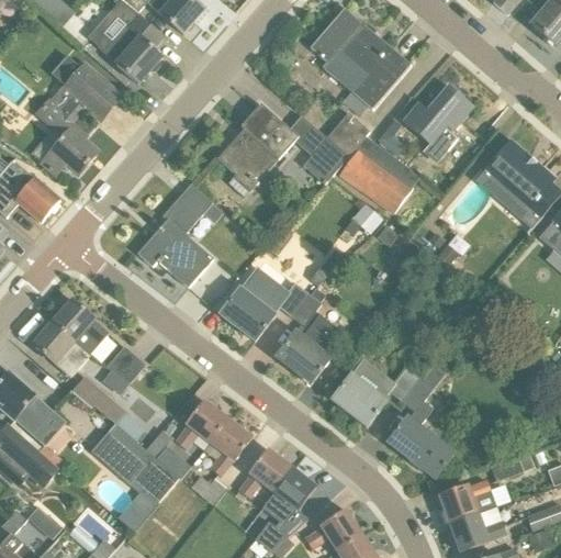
[(62,25),(74,12),(60,0),(33,0),(62,25)]
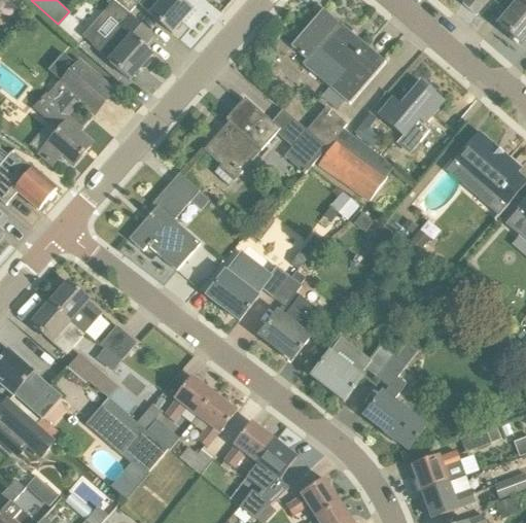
[(137,1),(136,0),(116,0),(129,11),(137,1)]
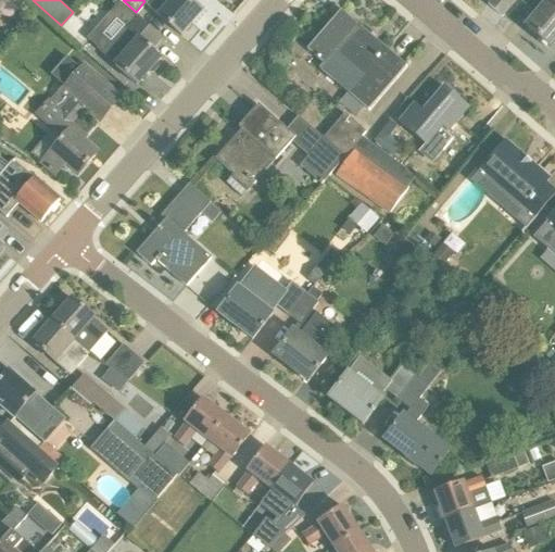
[(202,8),(193,0),(147,0),(146,1),(180,32),(202,8)]
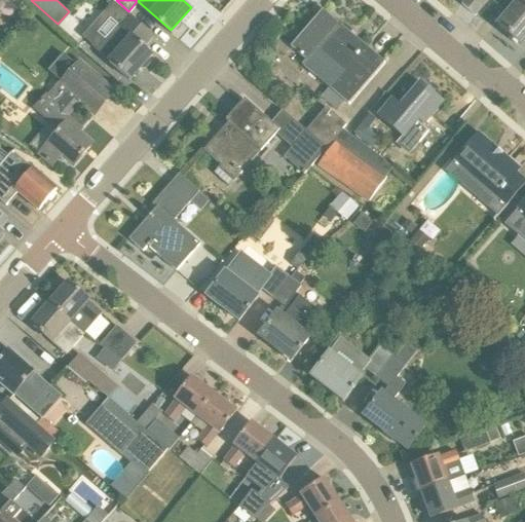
[(461,0),(475,12),(485,0),(461,0)]
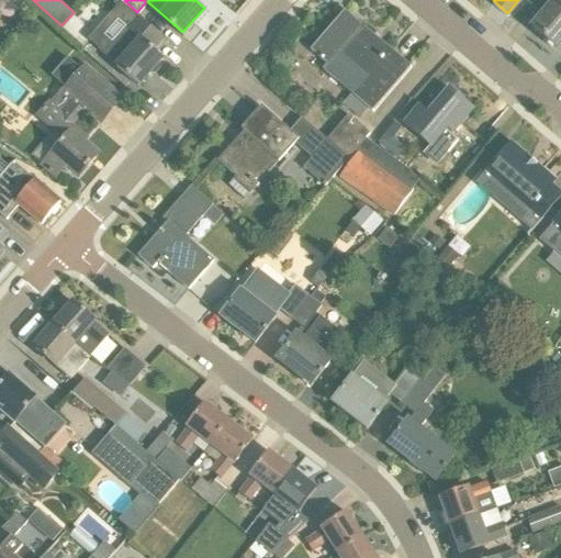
[(551,0),(531,23),(545,34),(542,36),(551,43),(552,41),(556,44),(560,37),(560,0),(551,0)]
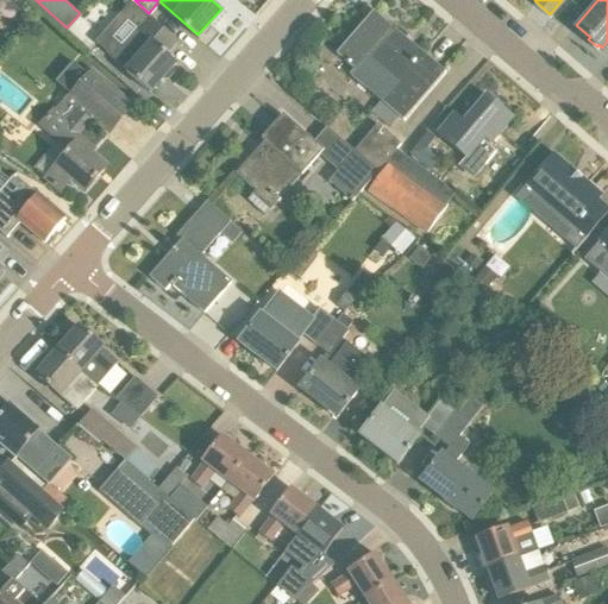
[(384,35),(393,26),(394,25),(374,7),(336,50),(356,68),(367,55),(396,82),(382,99),(400,114),(442,67),(422,50),(414,58),(413,57),(412,58),(384,35)]
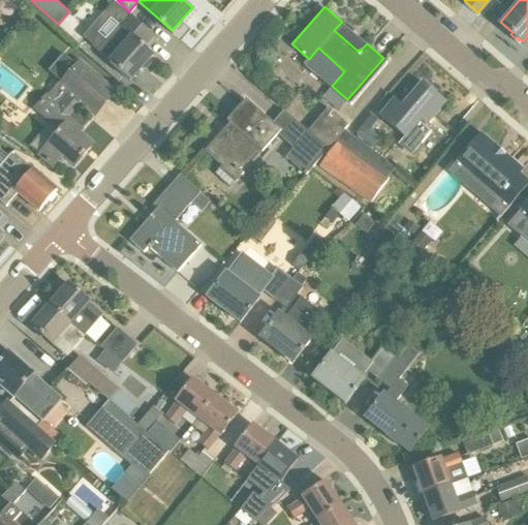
[(145,44),(154,34),(129,12),(106,38),(91,24),(82,34),(93,43),(92,44),(130,78),(140,67),(145,67),(150,61),(149,56),(153,52),(145,44)]
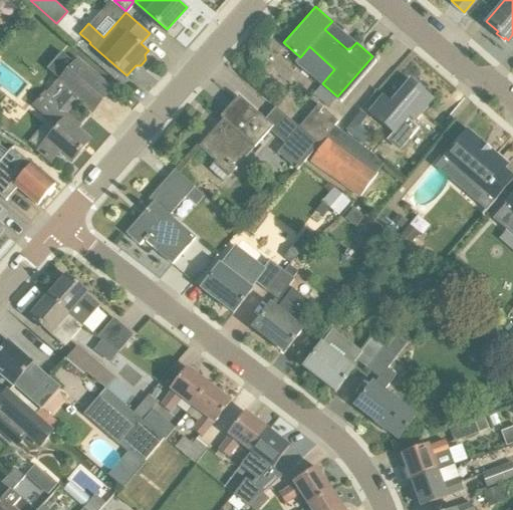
[(109,87),(94,74),(64,48),(47,68),(92,107),(109,87)]
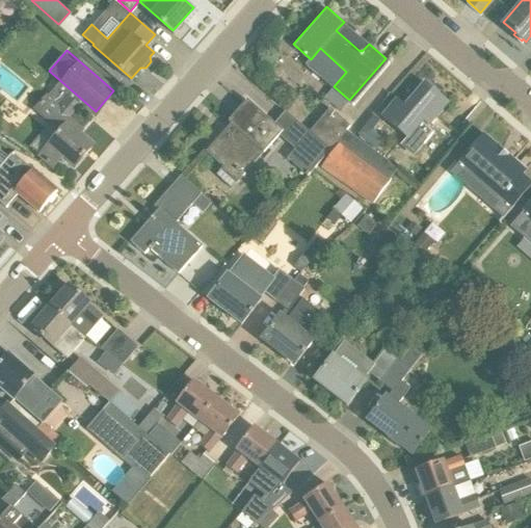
[(428,122),(447,100),(425,80),(405,104),(397,97),(382,113),(416,142),(431,125),(428,122)]
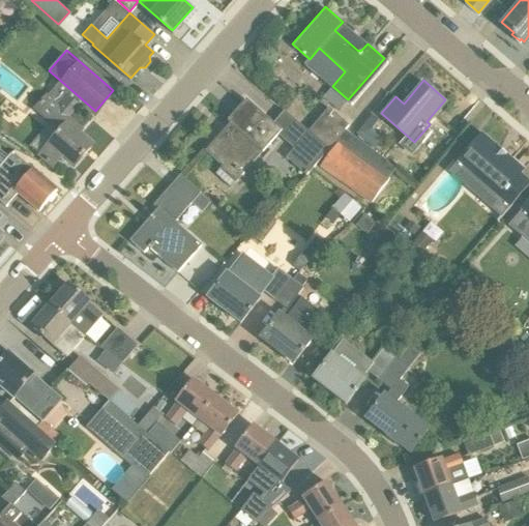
[(74,164),(92,143),(78,132),(89,119),(78,109),(81,106),(66,92),(64,93),(54,85),(48,93),(46,91),(32,108),(48,121),(29,144),(24,150),(38,158),(41,154),(53,164),(62,153),(74,164)]
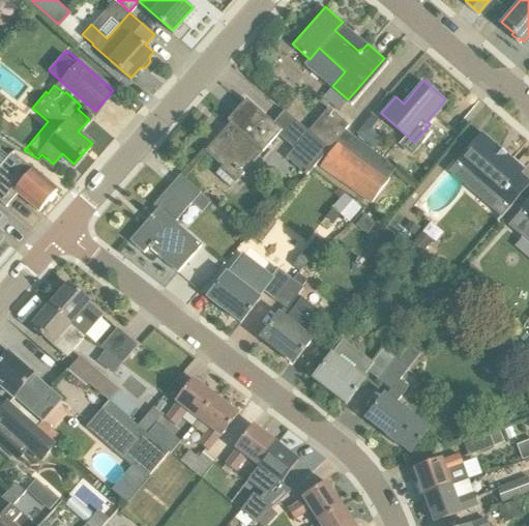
[(328,146),(307,128),(307,129),(284,108),(272,121),(246,98),(243,101),(243,100),(242,101),(227,119),(230,122),(207,148),(206,147),(205,148),(223,164),(215,172),(230,184),(233,180),(235,181),(277,133),(294,146),(285,156),(304,172),(328,146)]
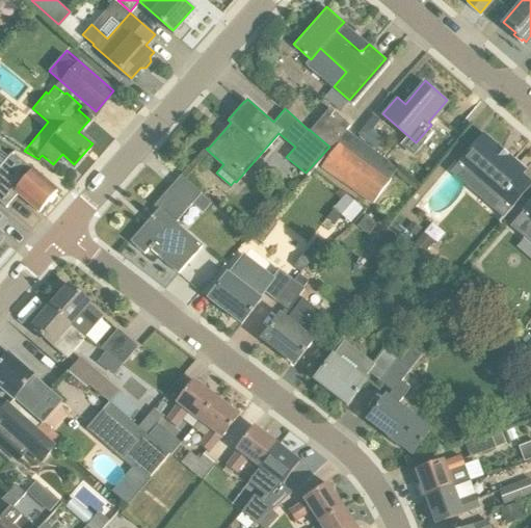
[(329,147),(333,143),(342,132),(350,123),(329,106),(309,129),(329,147)]
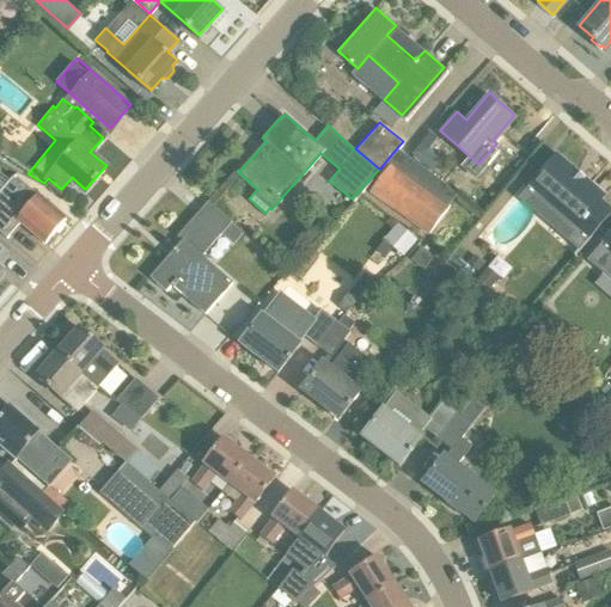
[(410,151),(427,165),(437,154),(428,147),(431,145),(422,138),(410,151)]
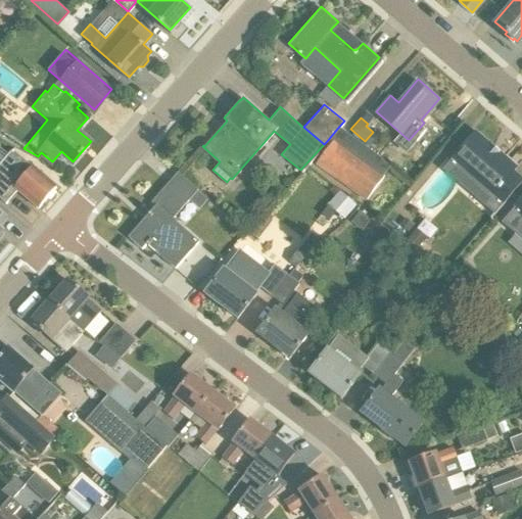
[(516,163),(490,142),(475,129),(445,164),(468,184),(465,188),(484,205),(481,208),(490,216),(521,179),(521,176),(513,168),(516,163)]
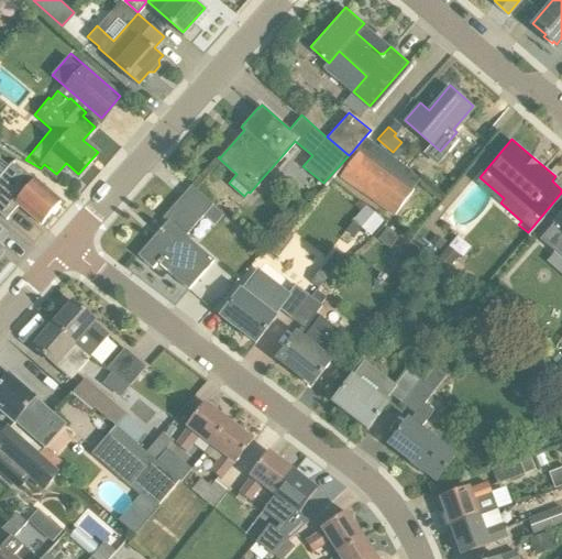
[(411,187),(359,149),(354,154),(340,175),(394,214),(412,188),(411,187)]
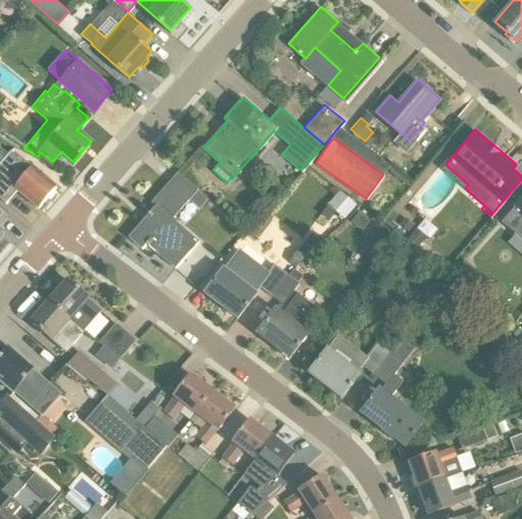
[(38,205),(56,184),(33,163),(32,164),(11,148),(0,161),(0,196),(6,202),(17,188),(38,205)]
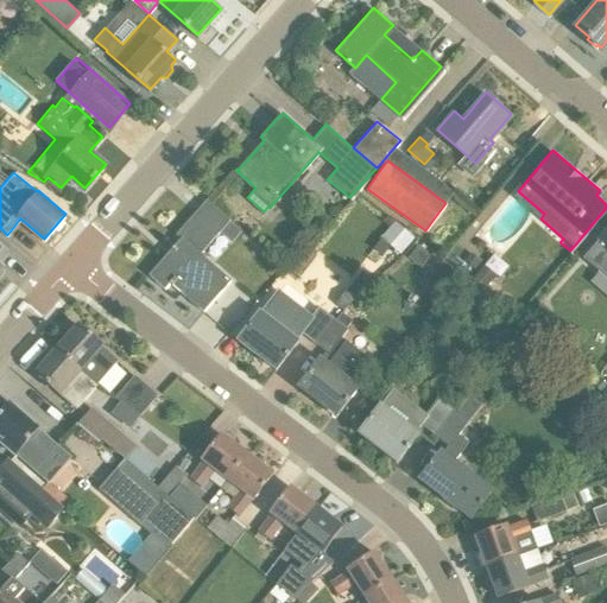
[(231,217),(208,198),(206,196),(176,232),(181,236),(174,243),(171,247),(149,273),(165,287),(170,281),(172,281),(204,309),(229,279),(200,253),(231,217)]
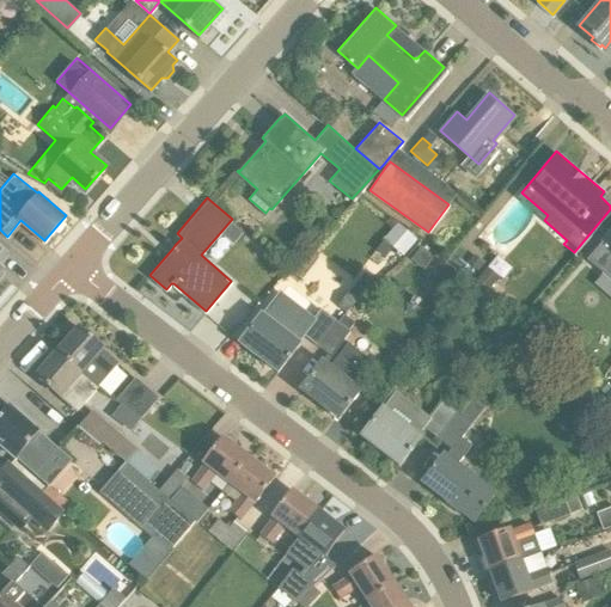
[(417,235),(398,218),(384,234),(403,251),(417,235)]
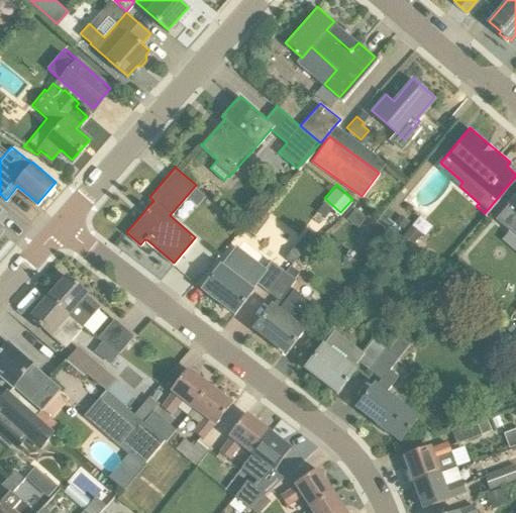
[(515,192),(507,202),(515,210),(515,192)]
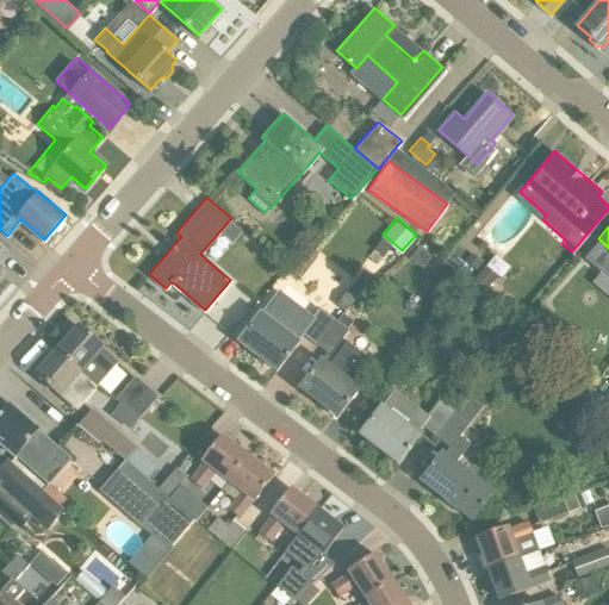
[(433,253),(420,243),(410,256),(423,266),(433,253)]
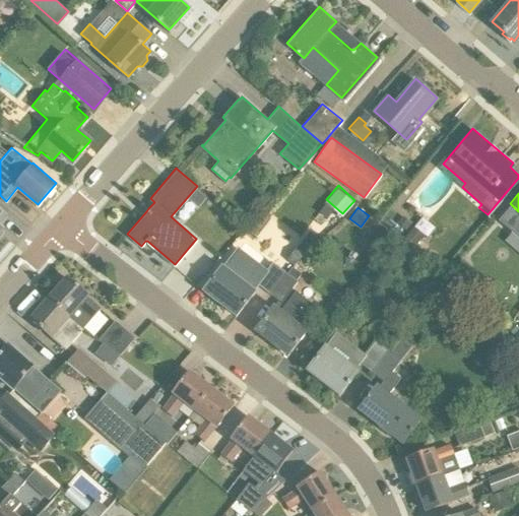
[(401,212),(395,219),(404,228),(410,219),(401,212)]
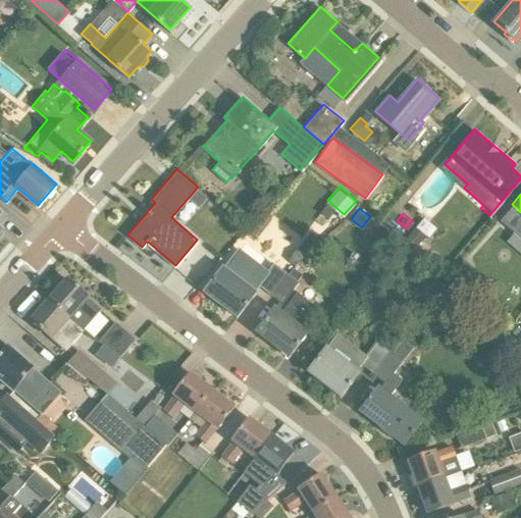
[(416,246),(424,236),(414,227),(406,238),(416,246)]
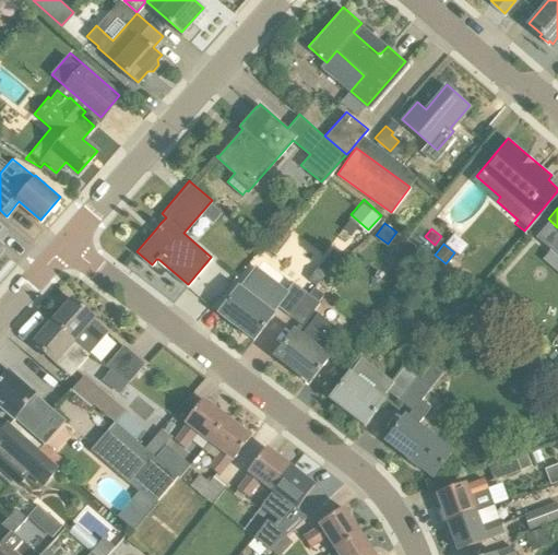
[(316,284),(328,271),(319,263),(308,276),(315,283),(316,284)]
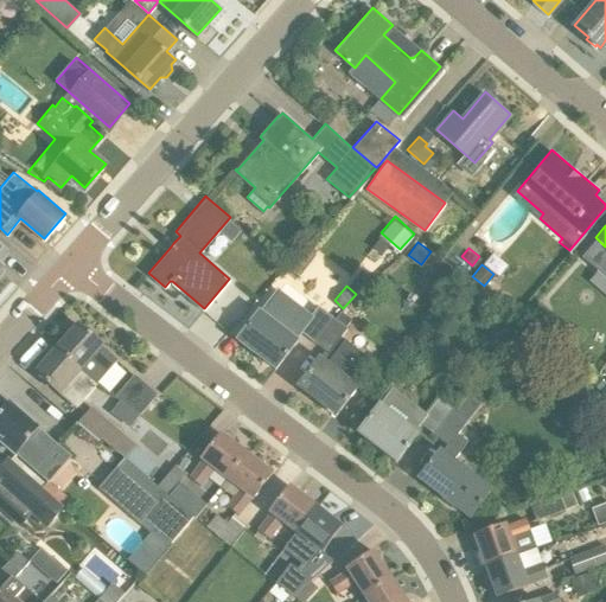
[(543,321),(552,311),(541,301),(533,311),(543,321)]
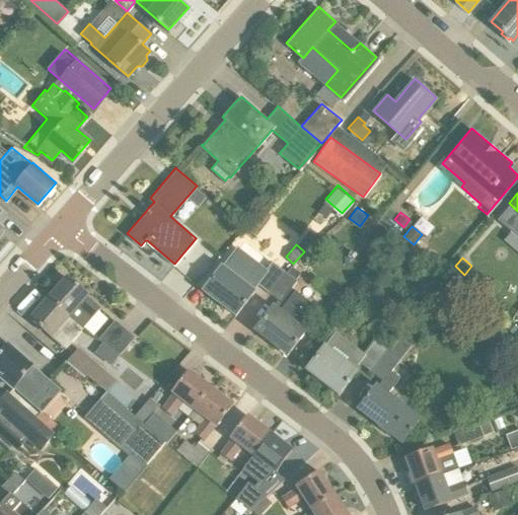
[(268,291),(285,270),(272,261),(263,274),(251,266),(241,280),(222,265),(203,289),(217,299),(219,297),(236,310),(234,312),(235,313),(255,290),(252,288),(256,283),(268,291)]
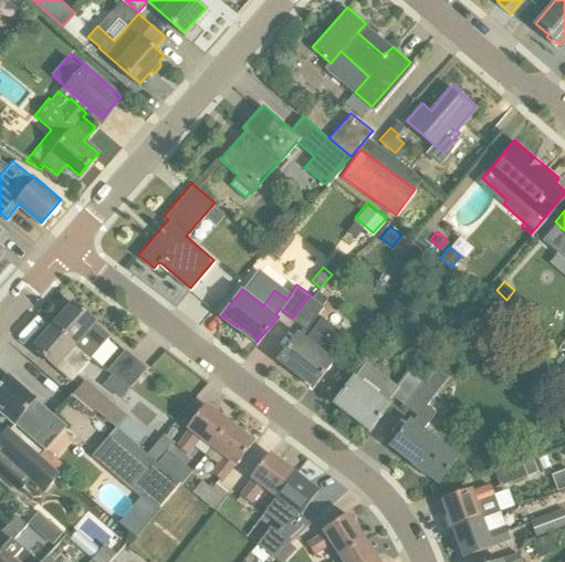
[(311,294),(292,318),(306,329),(324,305),(322,304),(327,297),(317,289),(313,297),(311,294)]
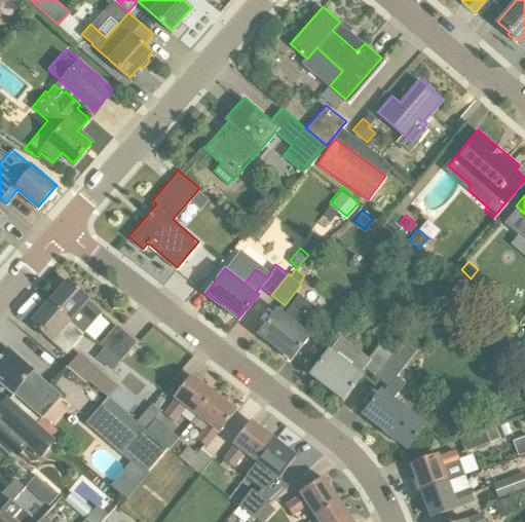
[(420,282),(427,295),(442,288),(435,274),(420,282)]
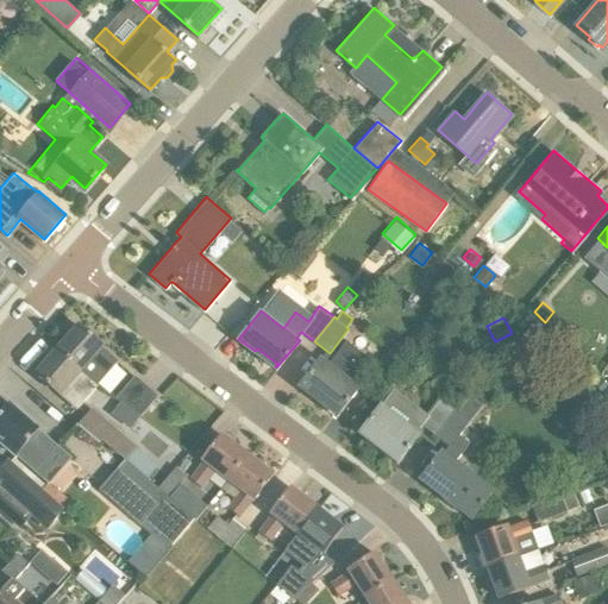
[(102,345),(102,344),(79,322),(56,347),(98,382),(118,359),(102,345)]
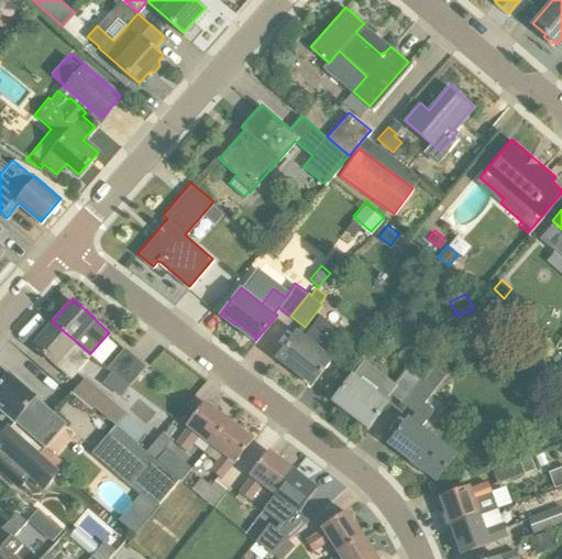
[(69,376),(90,353),(52,321),(32,344),(69,376)]
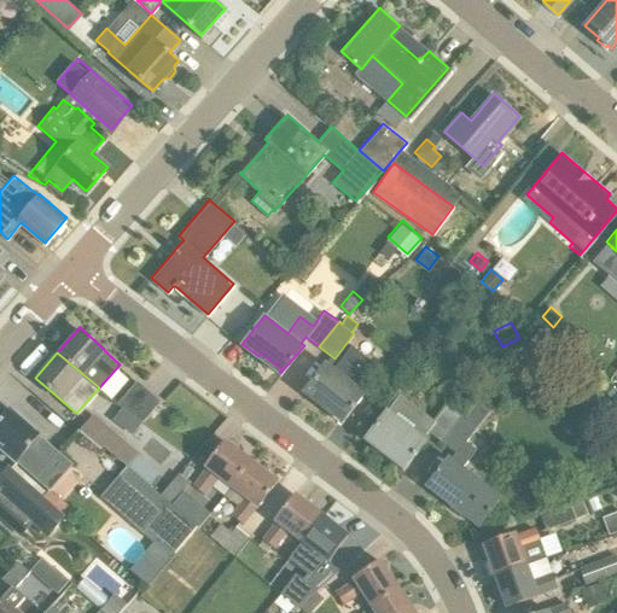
[(342,420),(364,391),(322,361),(303,391),(304,391),(307,389),(327,404),(325,407),(342,420)]
